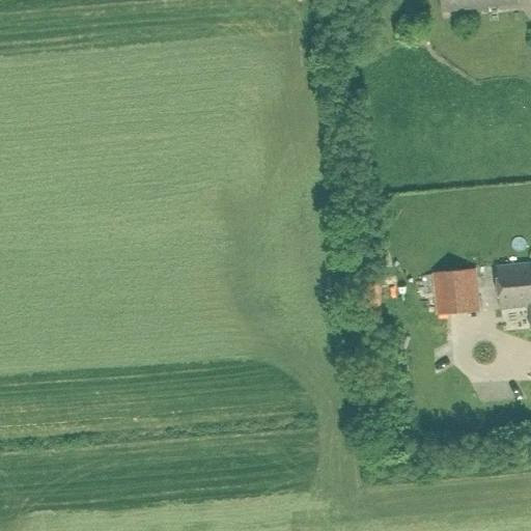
[(515,0),(441,0),(443,9),(516,1),(515,0)]
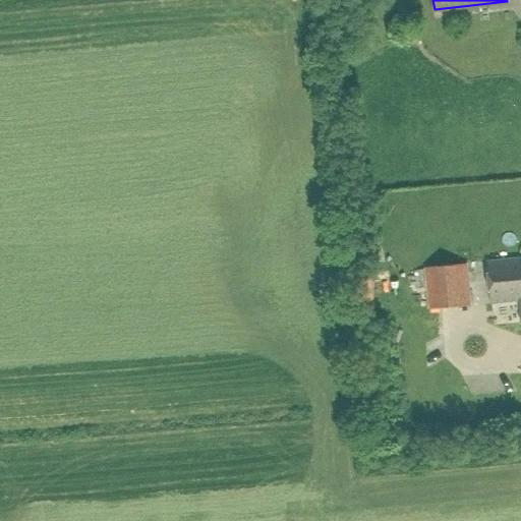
[(404,34),(417,33),(416,15),(403,16),(404,34)]
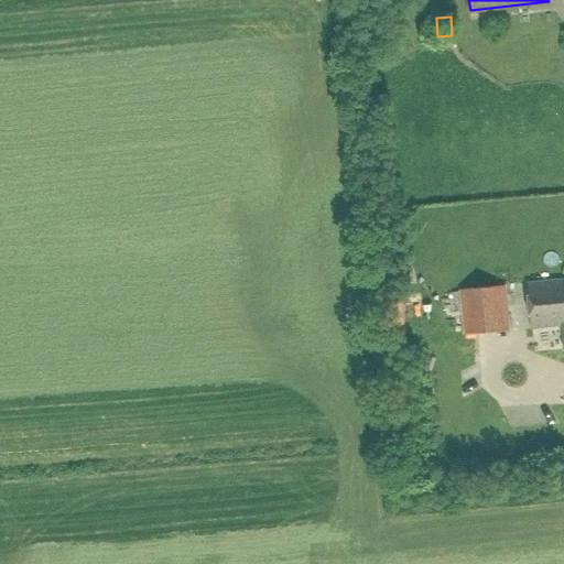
[(563,347),(563,278),(527,281),(531,326),(560,324),(562,348),(563,347)]
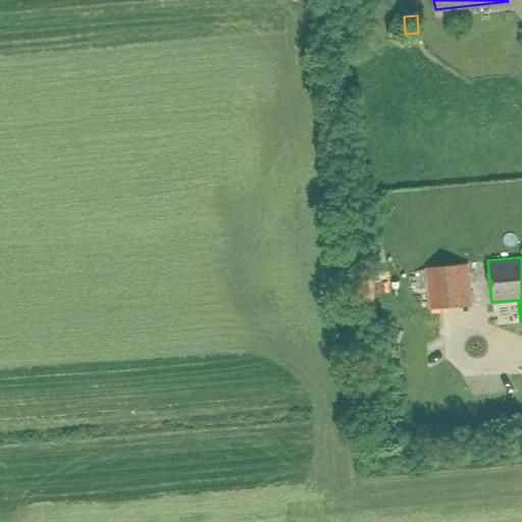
[(471,304),(467,263),(424,267),(428,309),(471,304)]
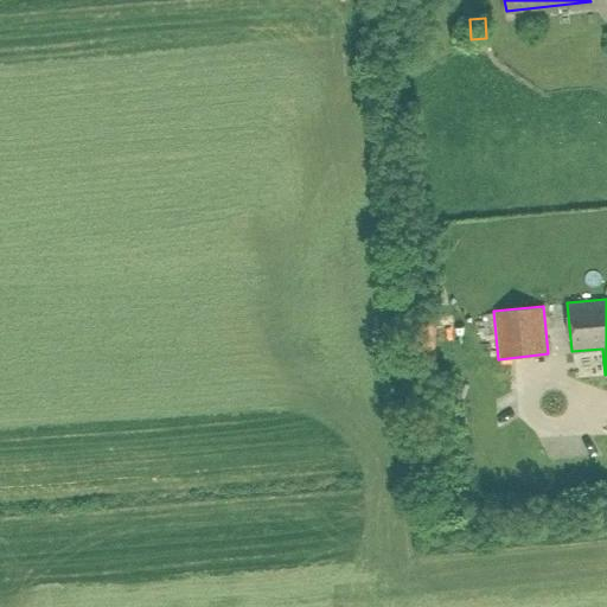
[(551,440),(538,452),(547,462),(561,451),(551,440)]
